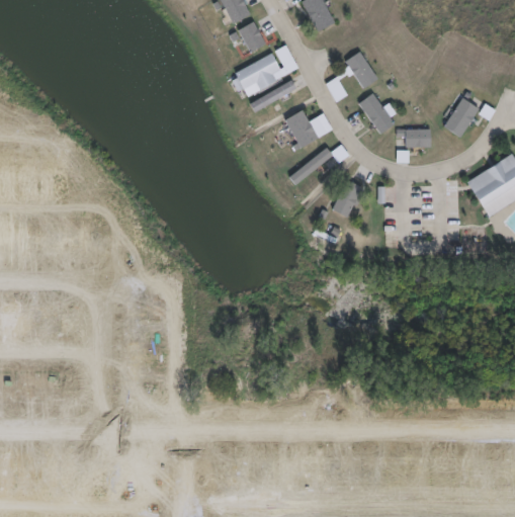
[(244,0),(253,18),(236,27),(222,0),(244,0)]
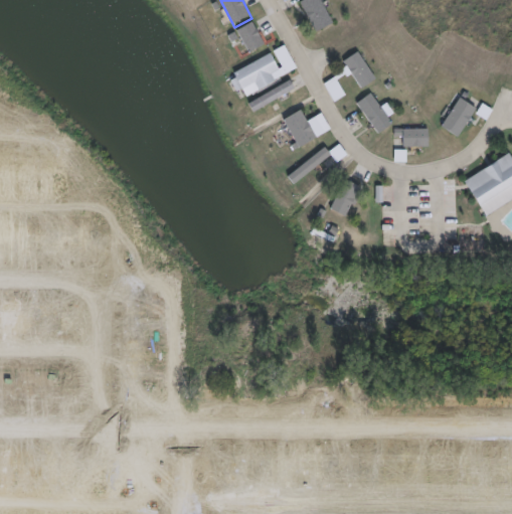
[(323,0),(334,22),(316,32),(300,1),(302,0),(323,0)]
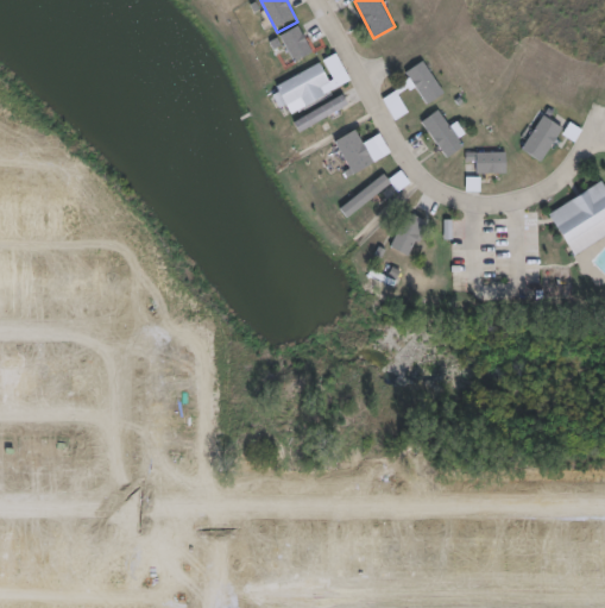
[(314,51),(295,62),(279,36),(298,25),(314,51)]
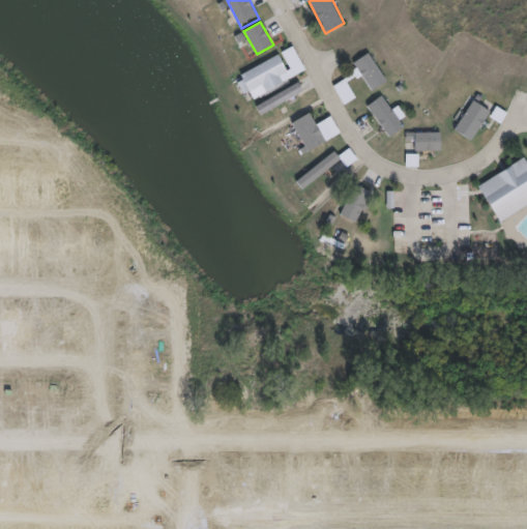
[(303,70),(254,98),(250,89),(241,93),(236,83),(243,79),(241,75),(291,47),(303,70)]
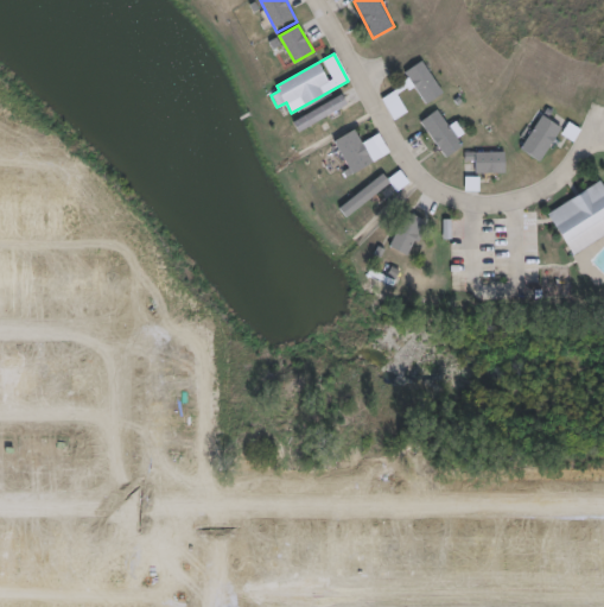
[(445,94),(428,105),(406,71),(423,61),(445,94)]
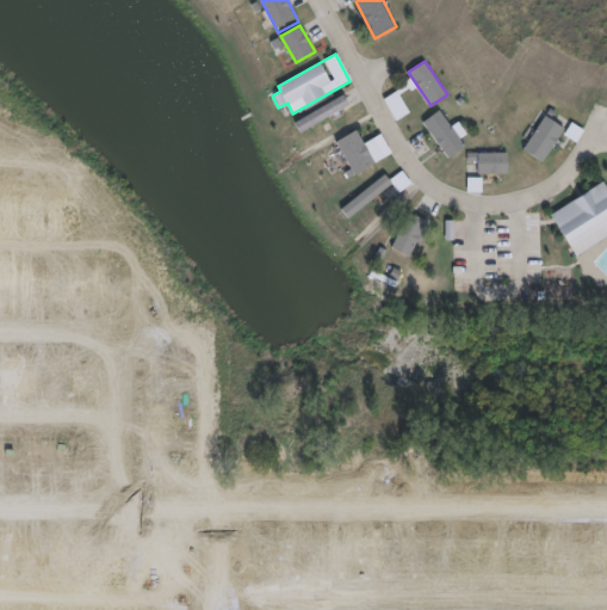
[(350,104),(310,125),(304,116),(344,94),(350,104)]
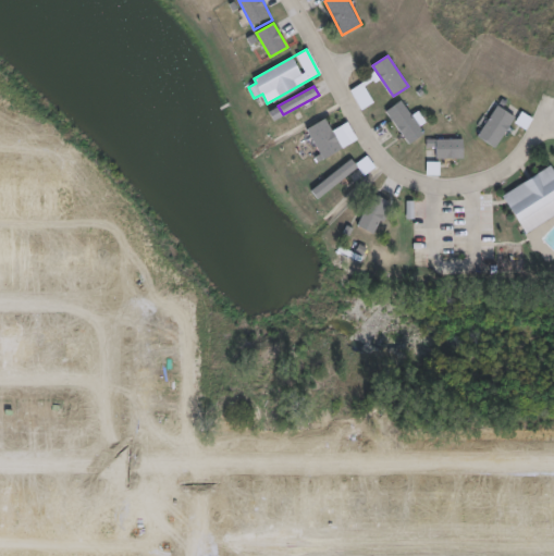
[(517,115),(496,147),(478,135),(502,98),(506,101),(503,107),(517,115)]
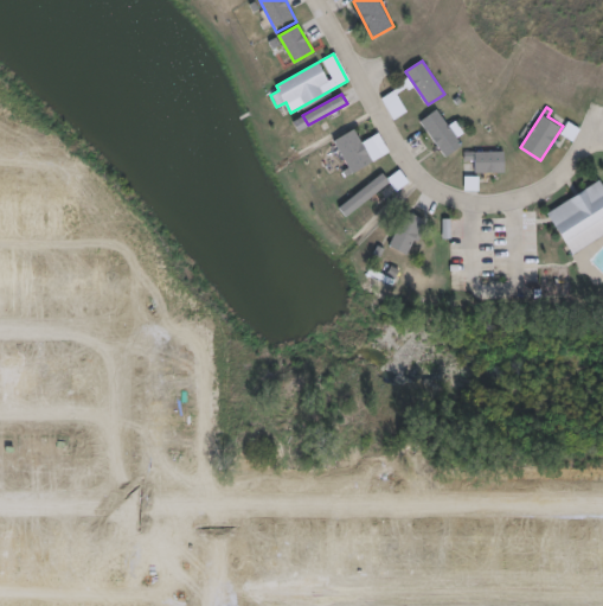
[(440,108),(450,123),(456,120),(466,132),(459,136),(464,145),(447,158),(422,121),(440,108)]
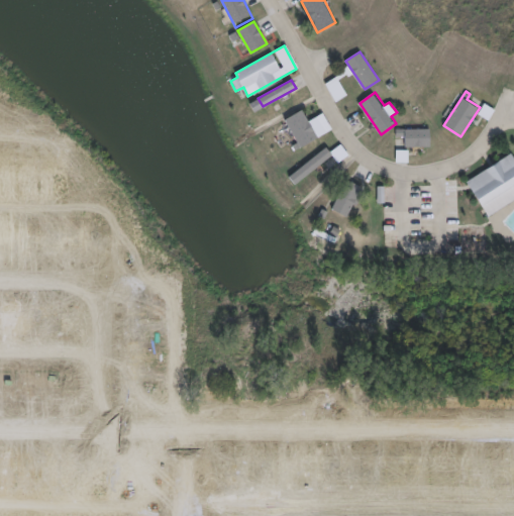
[(319,137),(302,147),(286,119),(302,109),(319,137)]
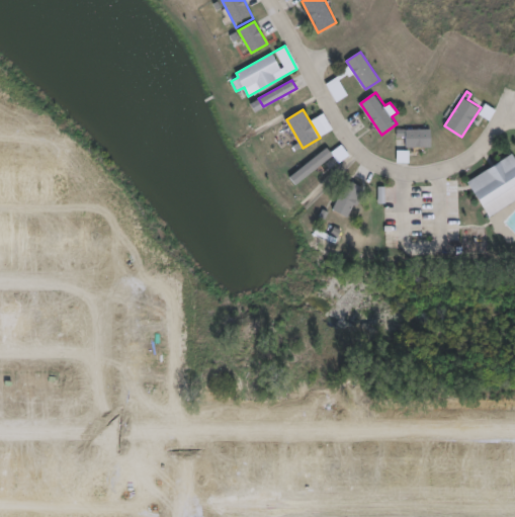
[(432,128),(433,147),(407,148),(407,136),(396,137),(396,130),(432,128)]
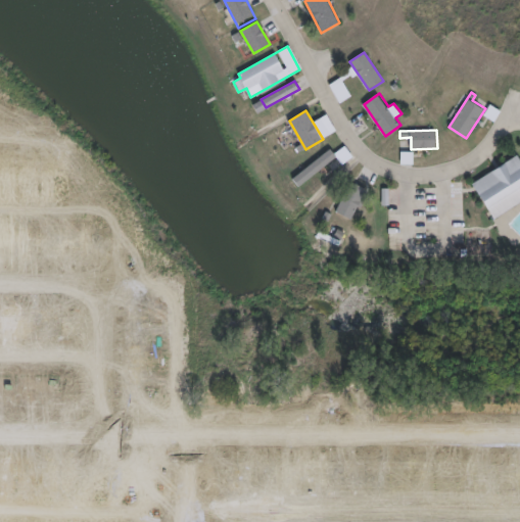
[(336,156),(297,187),(291,179),(330,148),(336,156)]
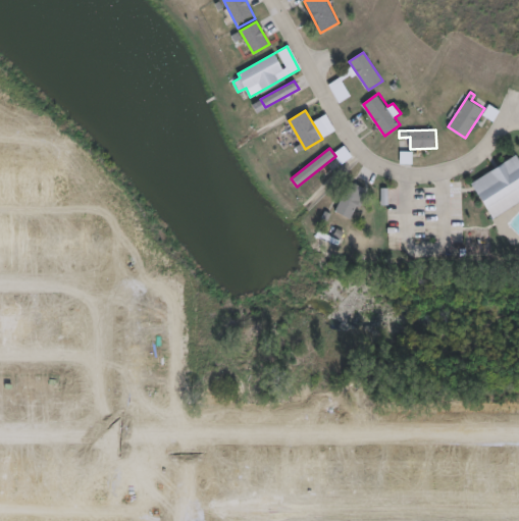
[(518,157),(518,201),(492,218),(471,184),(517,154),(518,157)]
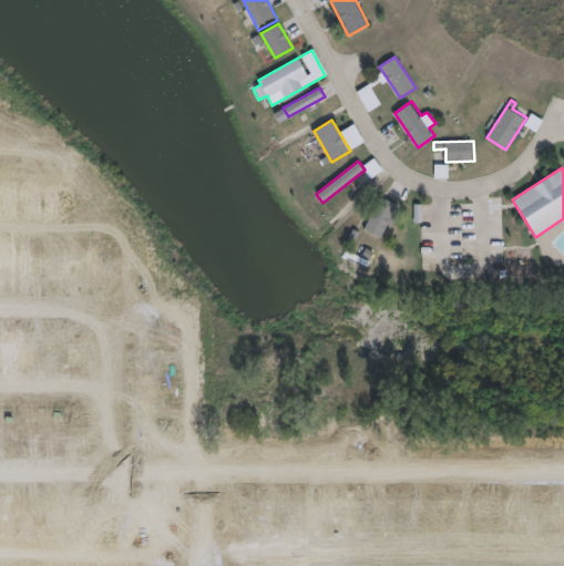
[(396,205),(379,237),(365,228),(381,196),(396,205)]
